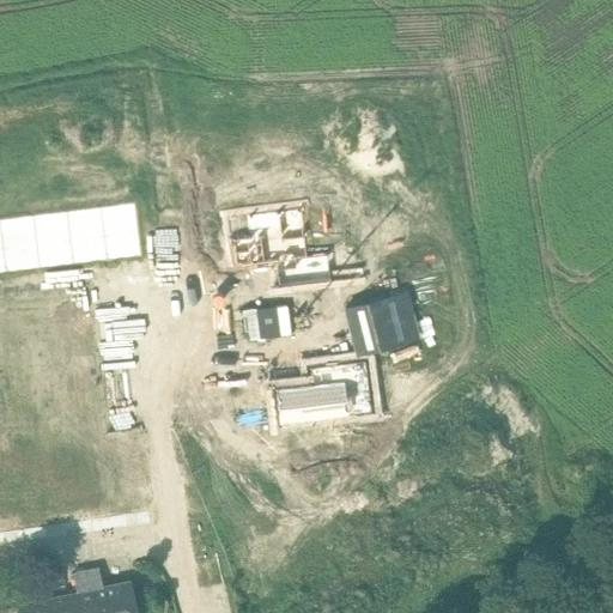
[(135,204),(101,207),(107,262),(141,258),(135,204)]
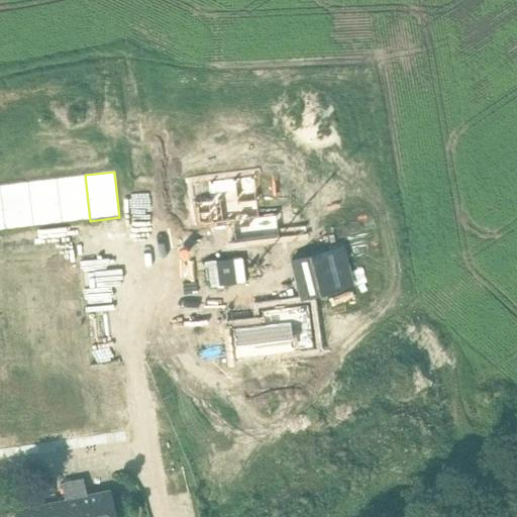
[(85,175),(56,179),(62,224),(90,221),(85,175)]
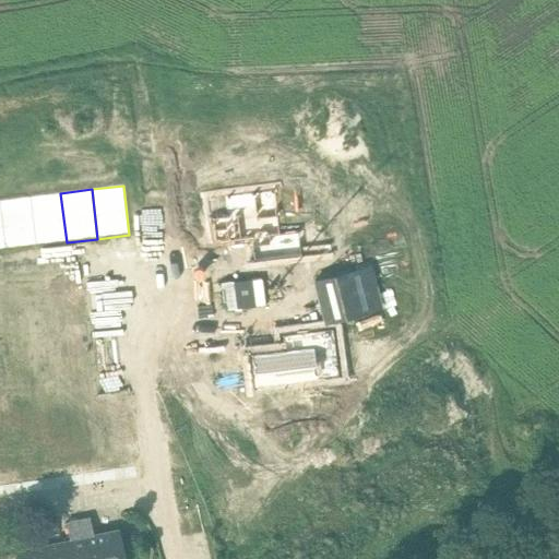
[(212,198),(207,199),(207,200),(210,200),(212,217),(210,217),(210,224),(212,224),(214,242),(250,238),(252,260),(251,260),(251,261),(301,256),(298,232),(300,232),(300,230),(284,232),(280,233),(274,190),(226,197),(212,198)]
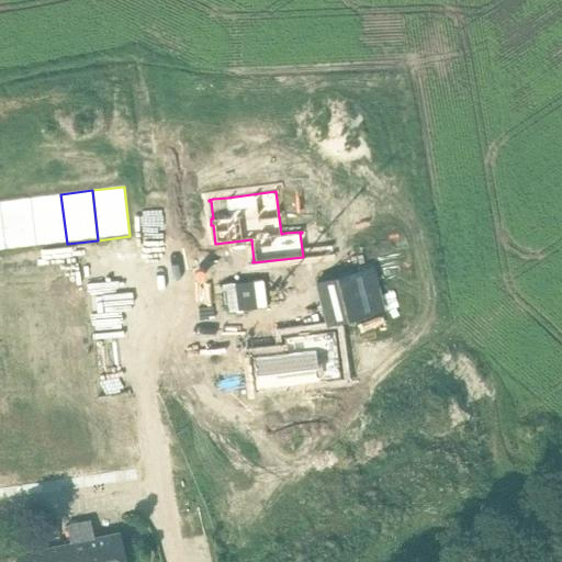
[(60,194),(30,198),(36,248),(67,244),(60,194)]
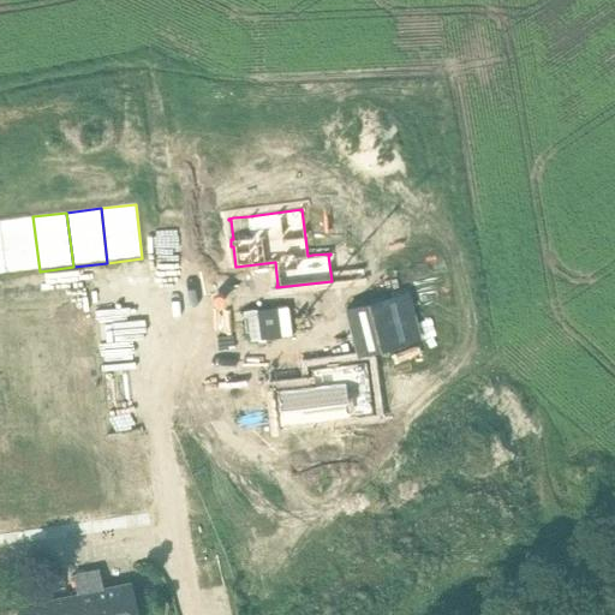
[(33,216),(0,220),(0,236),(6,275),(40,272),(33,216)]
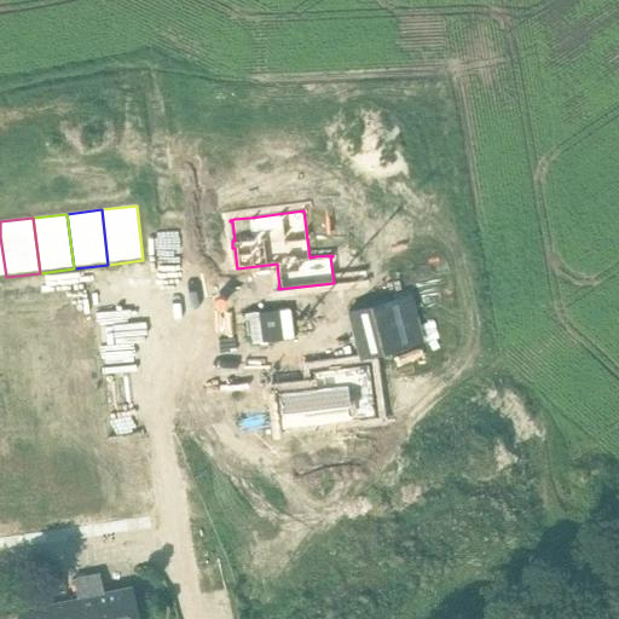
[(38,312),(6,316),(10,340),(15,339),(36,336),(40,368),(40,369),(84,364),(77,318),(73,318),(48,322),(47,311),(38,312)]
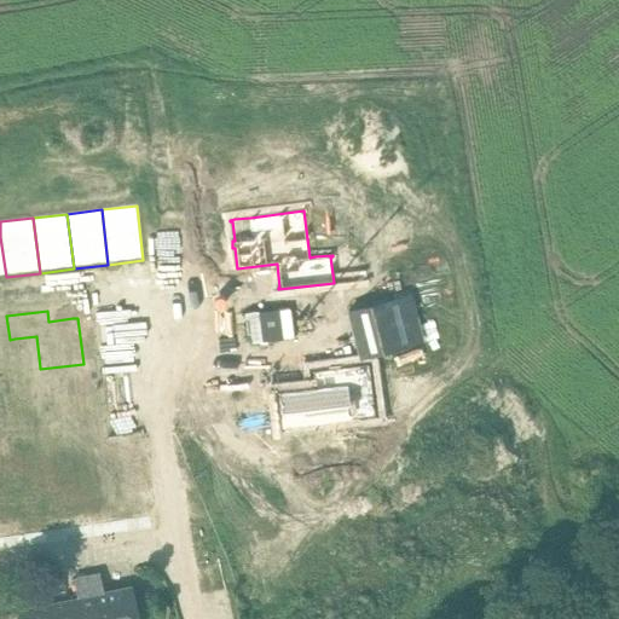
[(24,414),(19,415),(22,439),(61,434),(63,433),(61,412),(84,410),(88,409),(84,364),(40,369),(40,370),(45,411),(24,414)]
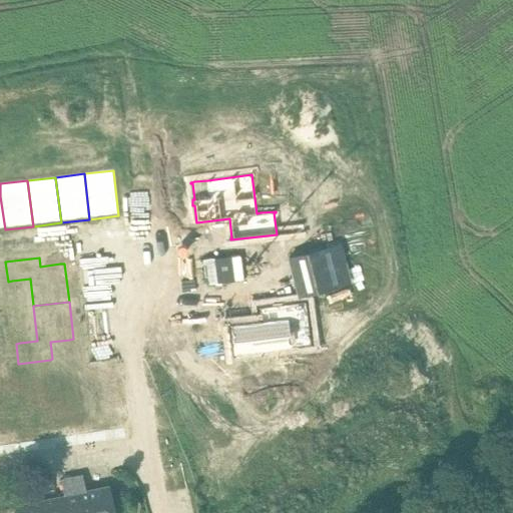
[(261,321),(229,325),(232,353),(287,346),(287,347),(311,344),(306,302),(259,308),(261,321)]
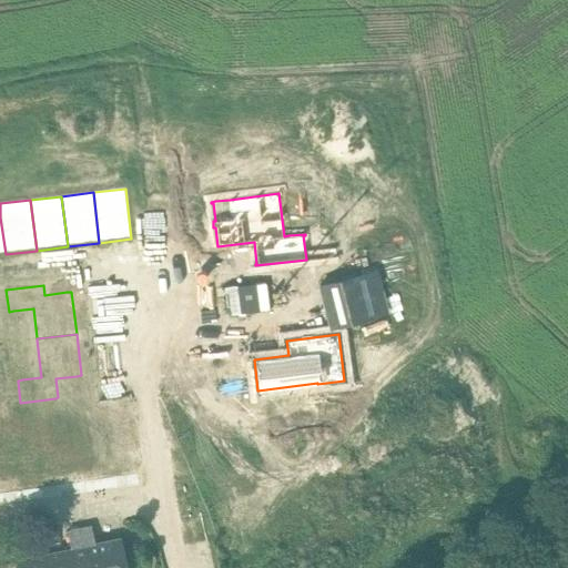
[(71,548),(16,559),(17,567),(127,567),(121,538),(94,544),(91,526),(67,531),(71,548)]
